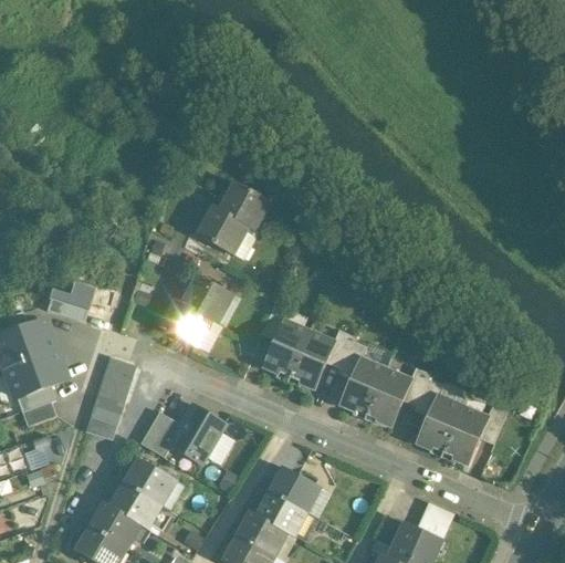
[(269,200),(234,181),(234,183),(234,184),(220,210),(246,225),(246,226),(252,229),(253,228),(252,228),(267,201),(268,201),(269,200)]
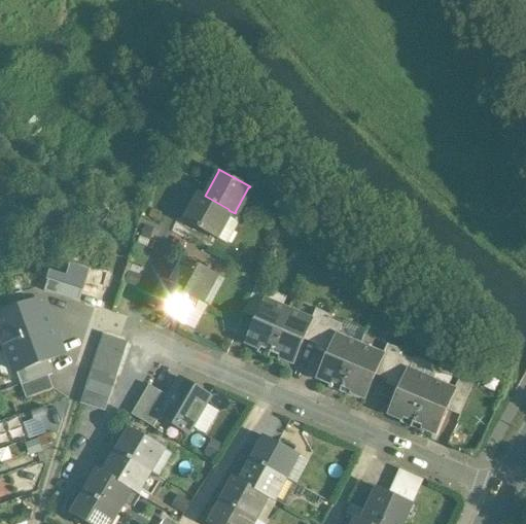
[(205,196),(199,191),(198,193),(199,194),(185,217),(184,217),(183,218),(215,236),(216,235),(215,234),(229,210),(229,209),(205,196)]
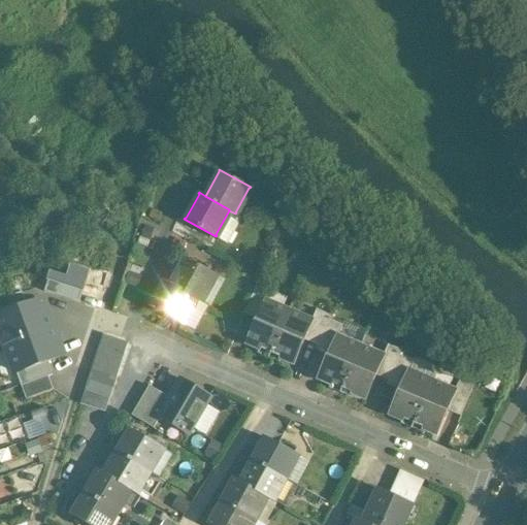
[(216,274),(184,257),(183,258),(184,258),(170,283),(195,297),(194,297),(200,300),(201,299),(200,299),(213,274),(215,275),(216,274)]
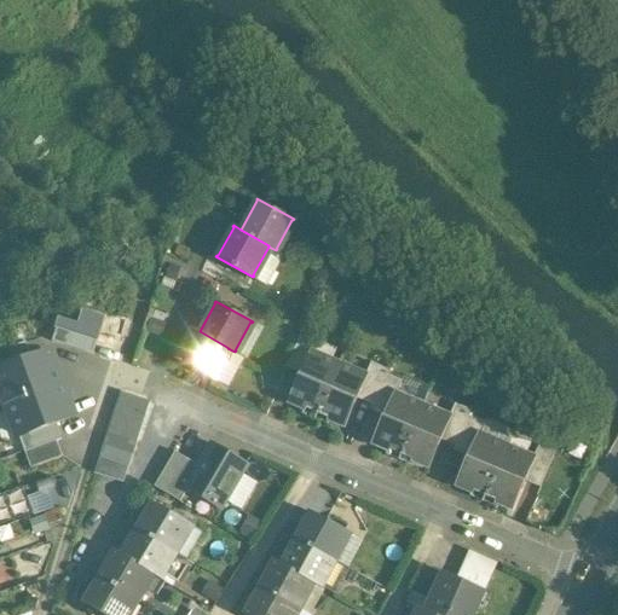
[(105,312),(87,312),(79,320),(78,338),(105,340),(105,312)]
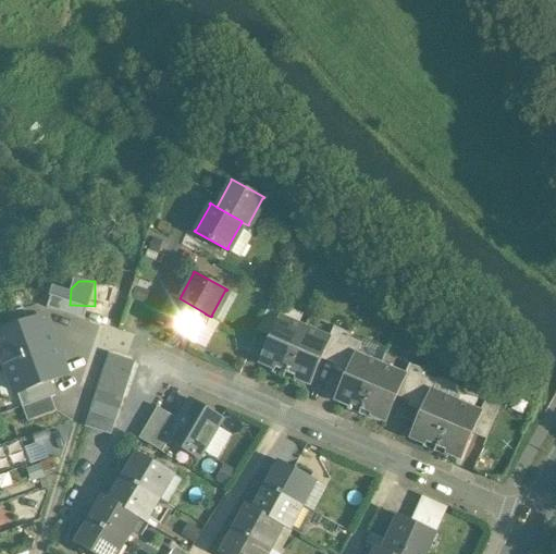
[(180,298),(172,294),(172,295),(173,296),(159,321),(158,321),(157,322),(190,341),(192,340),(190,340),(205,314),(206,314),(180,298)]
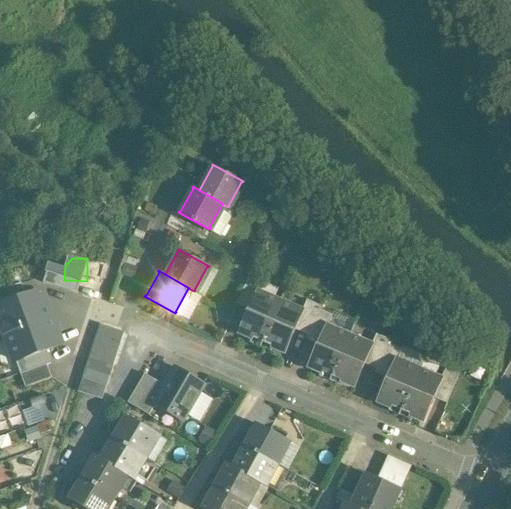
[(249,272),(237,302),(249,307),(257,289),(258,289),(263,278),(249,272)]
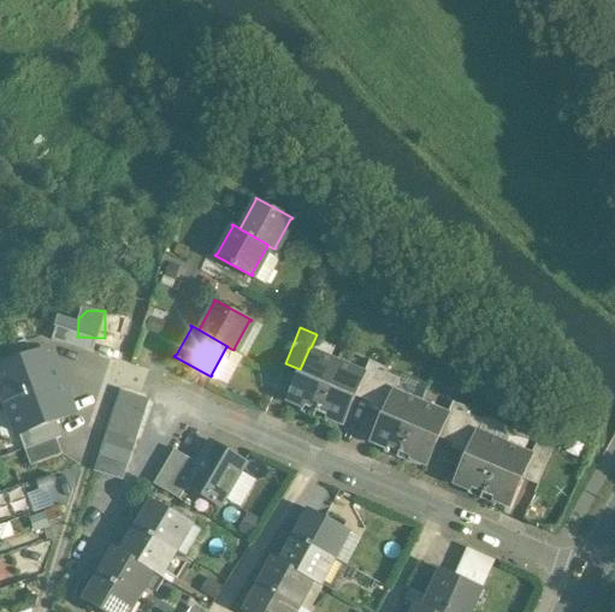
[(24,338),(0,346),(0,364),(30,352),(24,338)]
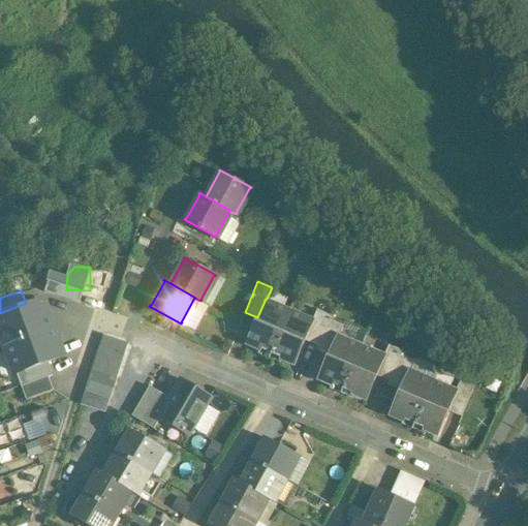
[(0,338),(12,372),(16,371),(47,360),(65,352),(43,297),(26,303),(0,313),(0,338)]
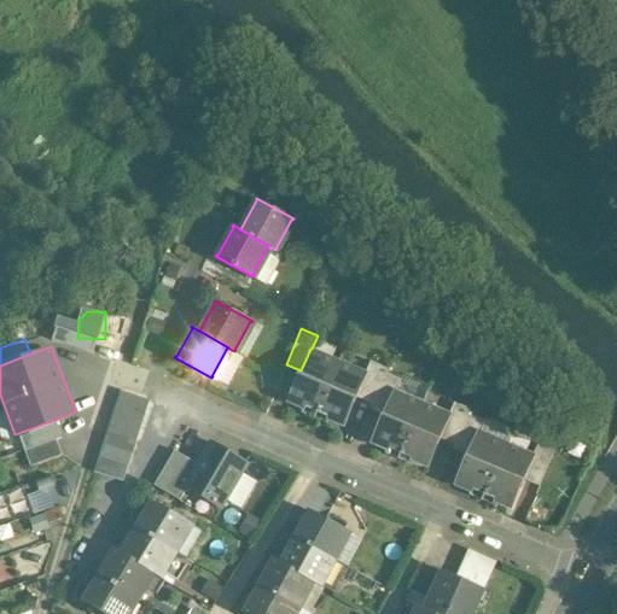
[(312,349),(310,349),(301,370),(287,402),(303,408),(304,404),(316,410),(338,361),(312,349)]
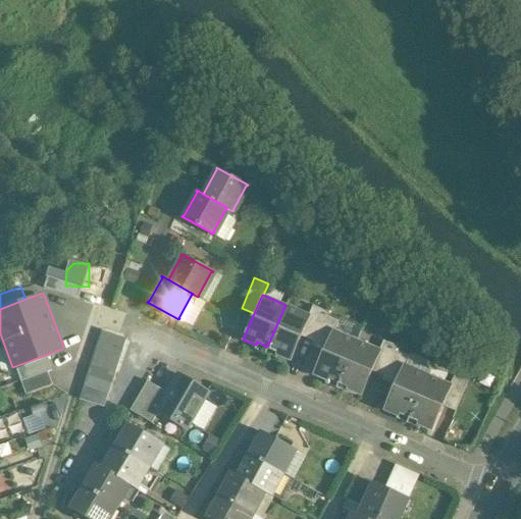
[(312,304),(309,314),(308,314),(301,334),(313,340),(324,313),(324,314),(326,310),(312,304)]
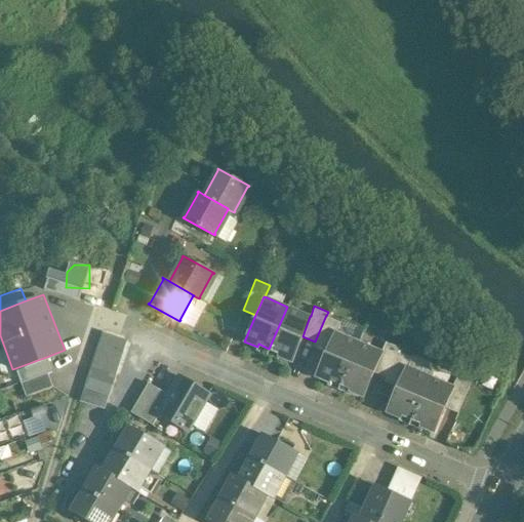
[(310,316),(287,307),(269,349),(279,353),(278,356),(291,361),(303,336),(310,316)]
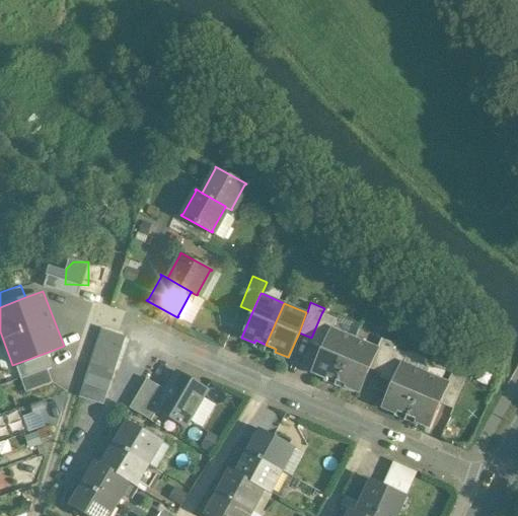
[(322,312),(322,311),(311,338),(309,342),(322,347),(330,327),(331,327),(337,317),(322,312)]
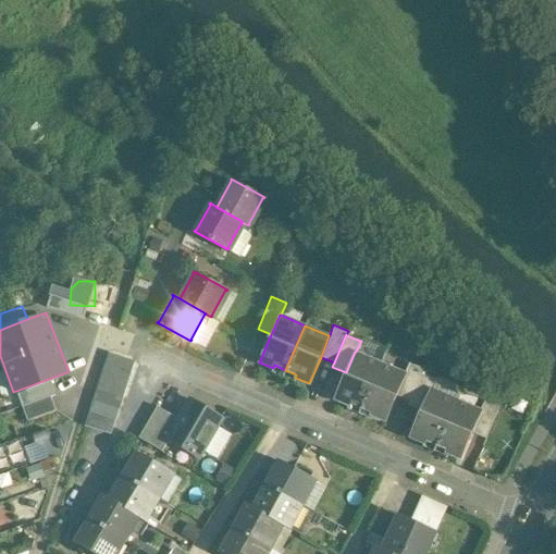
[(133,359),(108,352),(104,364),(128,372),(133,359)]
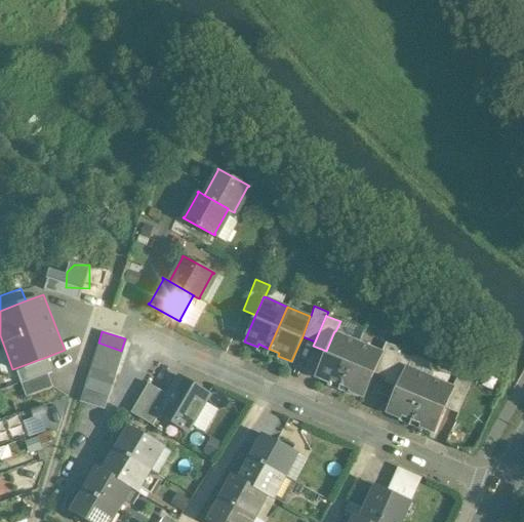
[(335,331),(334,331),(326,351),(316,376),(329,382),(330,378),(340,384),(358,342),(335,331)]
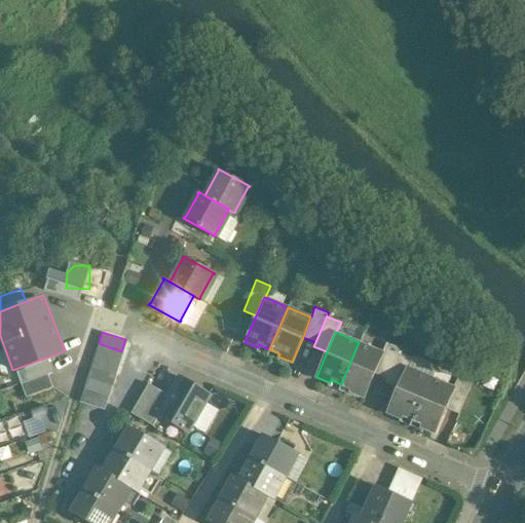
[(386,341),(381,351),(382,351),(374,372),(386,377),(398,350),(399,351),(400,347),(386,341)]
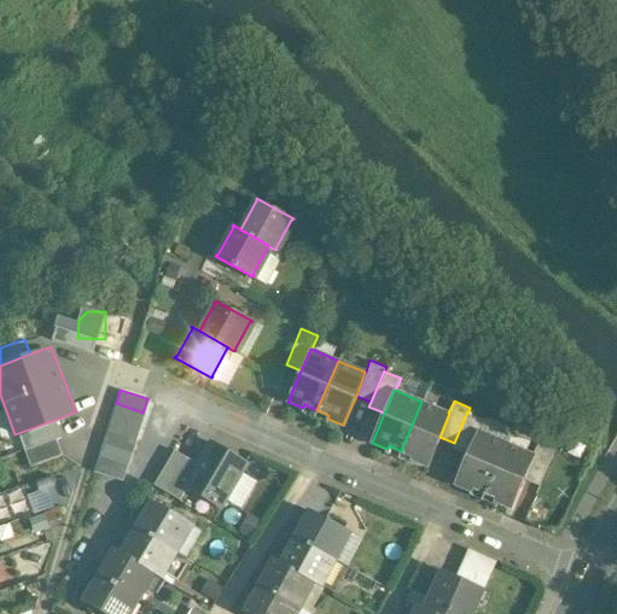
[(448,413),(421,402),(401,451),(413,456),(412,460),(428,466),(440,437),(449,413),(448,413)]
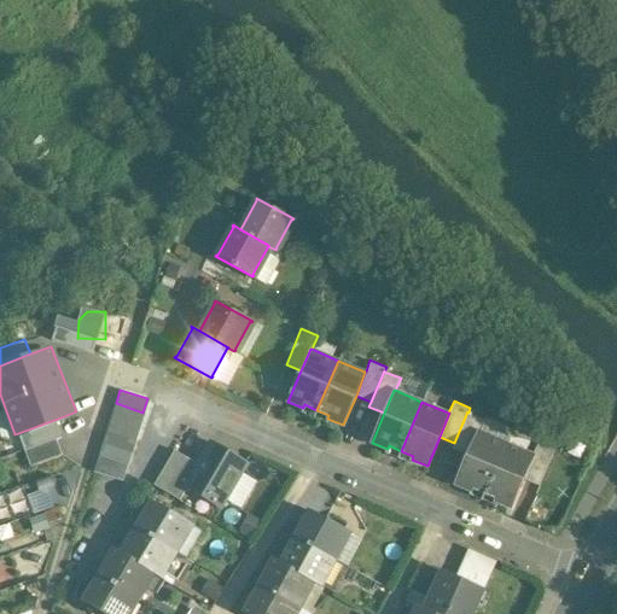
[(143,413),(116,403),(111,416),(139,426),(143,413)]
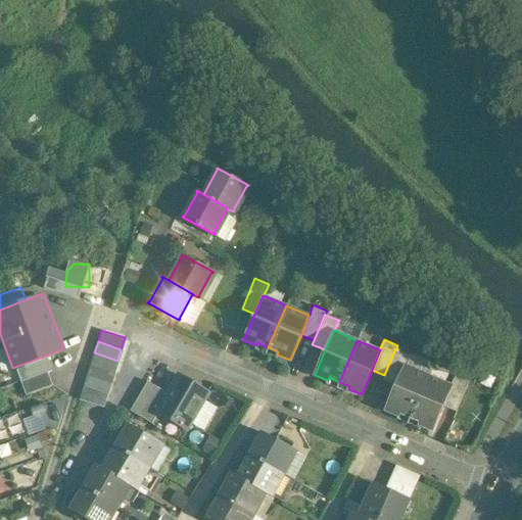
[(395,348),(384,375),(382,379),(395,384),(405,365),(406,365),(410,355),(396,349),(395,348)]
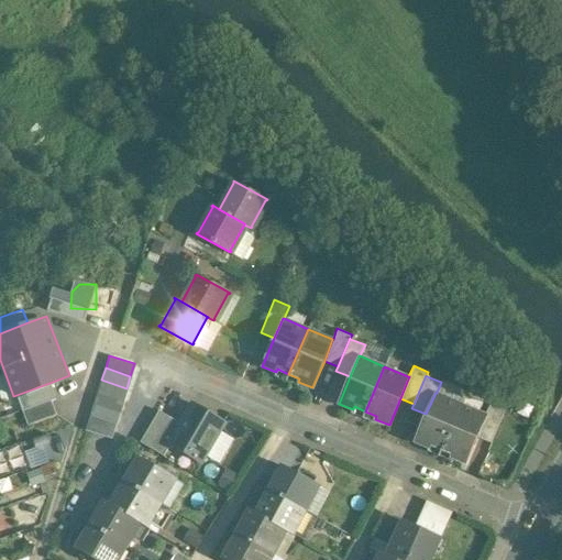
[(127,388),(101,380),(98,392),(122,399),(127,388)]
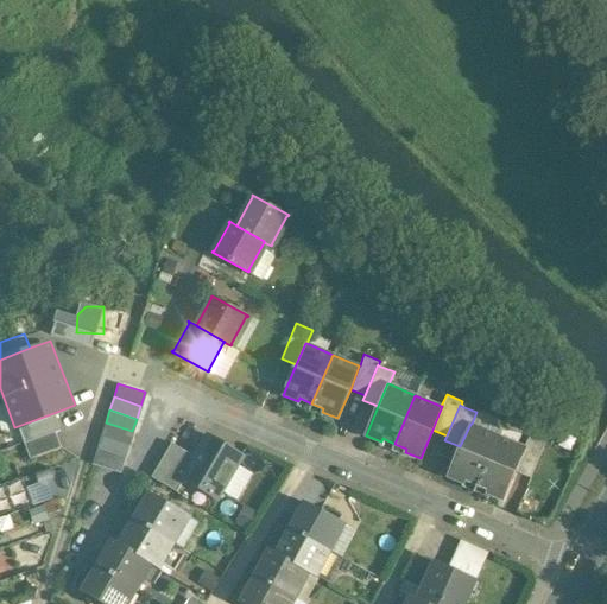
[(54,413),(18,426),(24,442),(55,430),(59,428),(54,413)]
